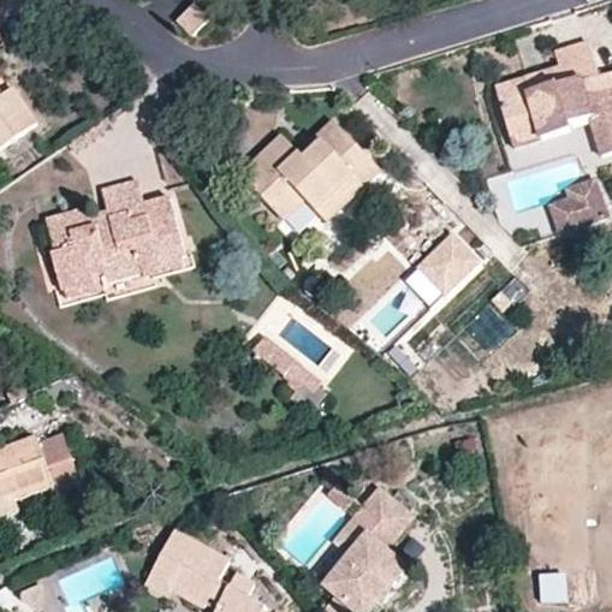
[(190,36),(208,18),(192,3),(174,19),(190,36)]
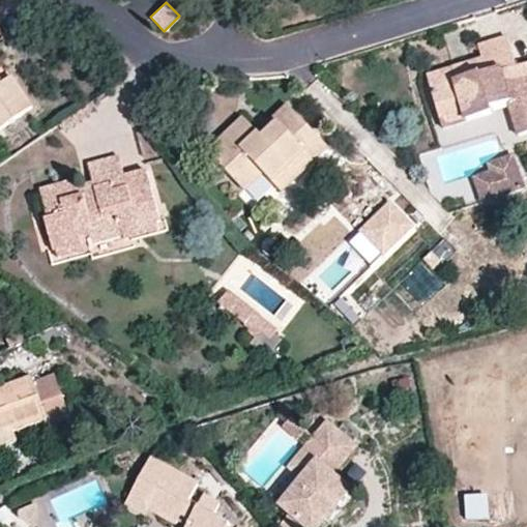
[(0,124),(31,104),(10,74),(1,80),(0,81),(0,34),(0,124)]
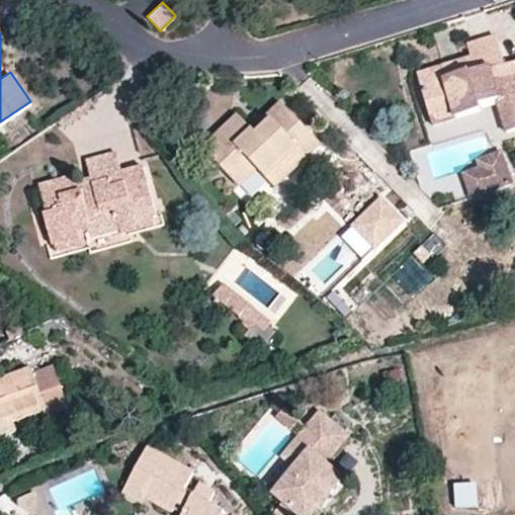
[(504,127),(514,123),(514,77),(510,60),(502,63),(492,33),(464,41),(468,53),(460,56),(464,68),(443,75),(441,69),(418,78),(431,121),(479,107),(477,102),(494,97),(504,127)]
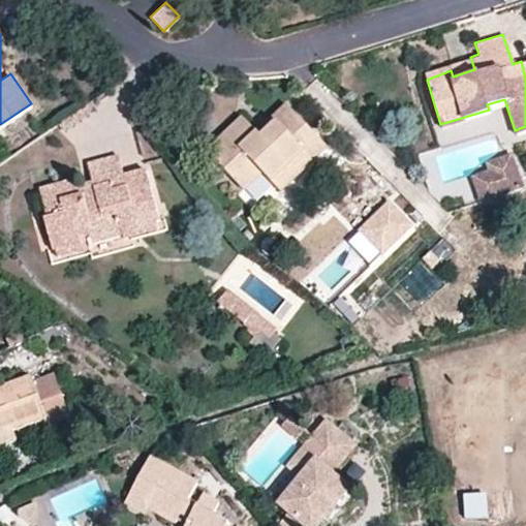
[(474,69),(470,57),(449,64),(451,70),(453,76),(474,69)]
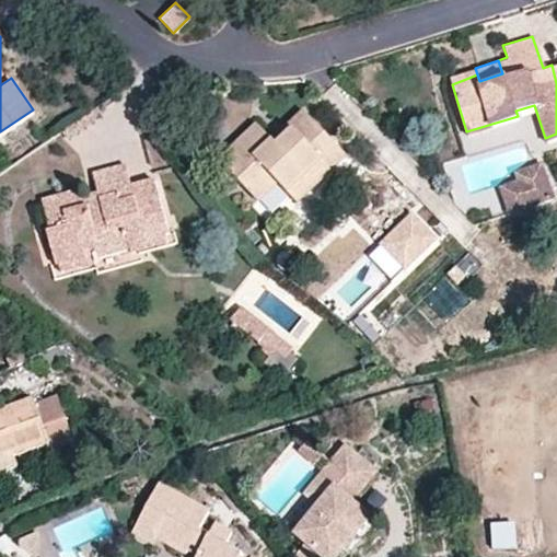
[(452,84),(477,74),(475,68),(450,76),(452,84)]
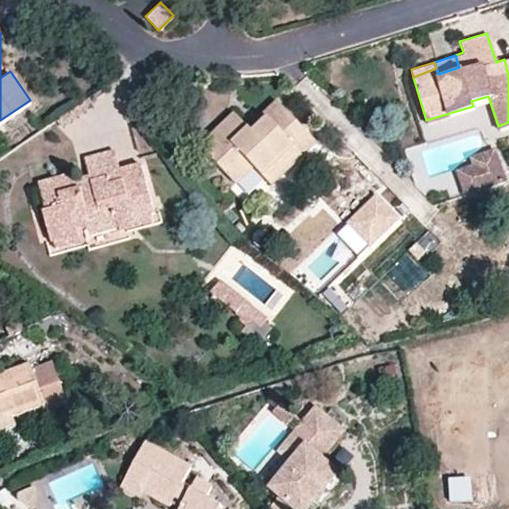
[(277,158),(287,167),(315,141),(273,98),(261,110),(266,114),(251,128),(246,124),(232,109),(198,143),(233,181),(251,164),(261,174),(277,158)]
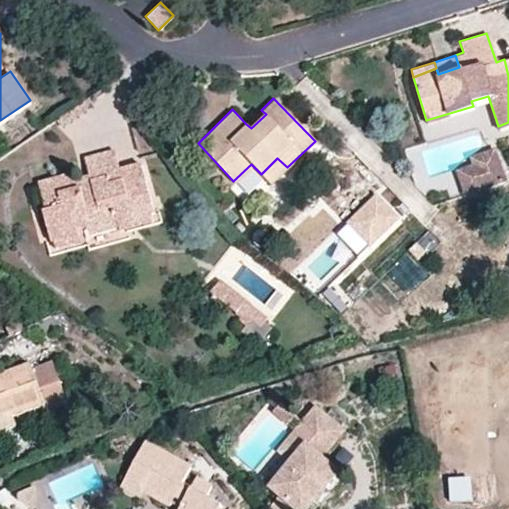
[(266,114),(261,110),(246,124),(251,128),(266,114)]
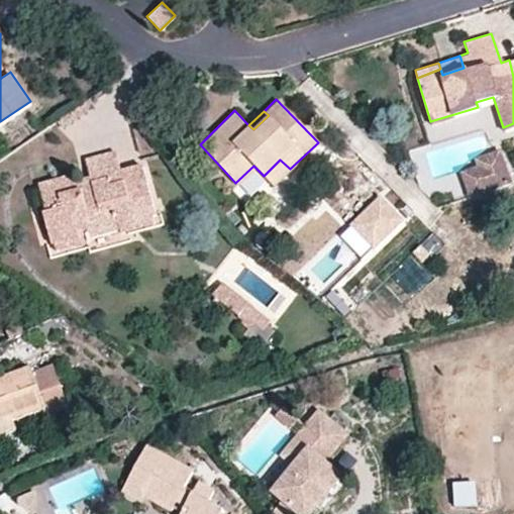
[(118,223),(150,214),(153,213),(140,162),(119,169),(114,148),(85,158),(89,174),(96,200),(84,204),(80,189),(76,190),(73,178),(71,173),(37,182),(38,185),(46,210),(42,211),(52,241),(54,241),(103,227),(103,232),(119,228),(118,223)]
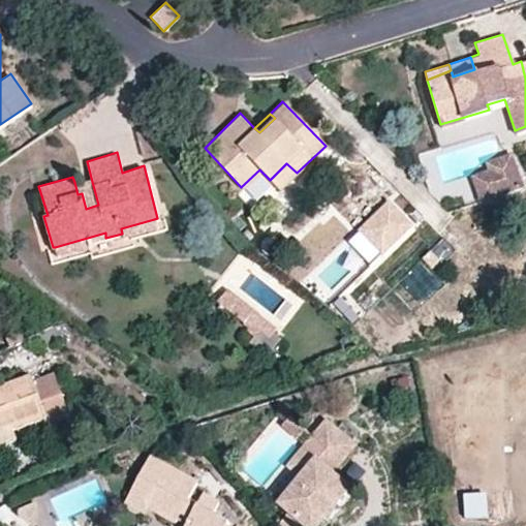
[(481,197),(521,183),(511,152),(487,160),(489,167),(471,174),(481,197)]
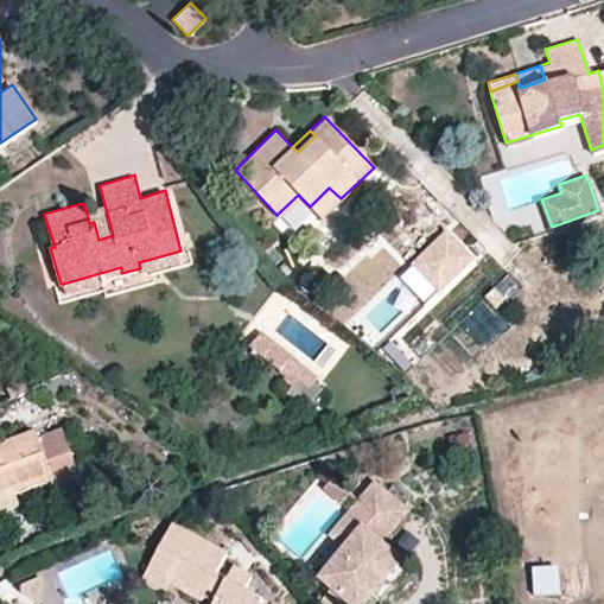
[(329,188),(310,207),(320,217),(341,198),(329,188)]
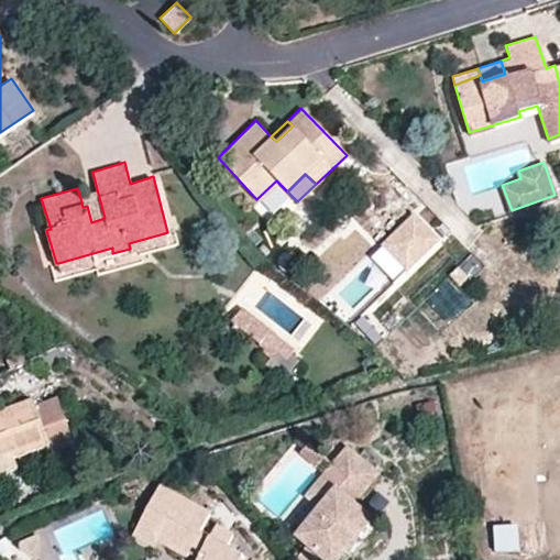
[(105,218),(97,189),(79,194),(83,207),(87,206),(91,222),(105,218)]
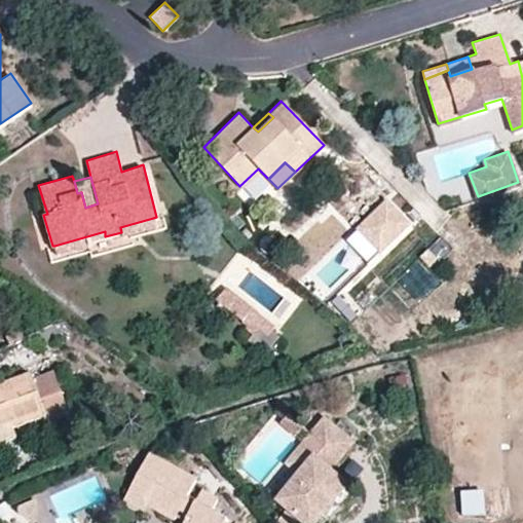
[(47,214),(39,188),(32,189),(39,216),(43,215),(47,214)]
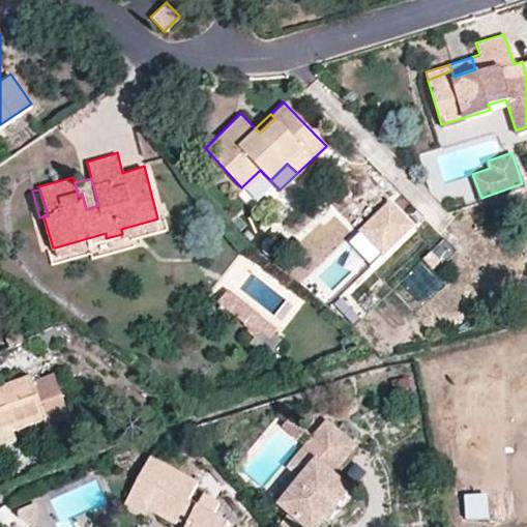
[(413,225),(391,201),(360,230),(383,254),(413,225)]
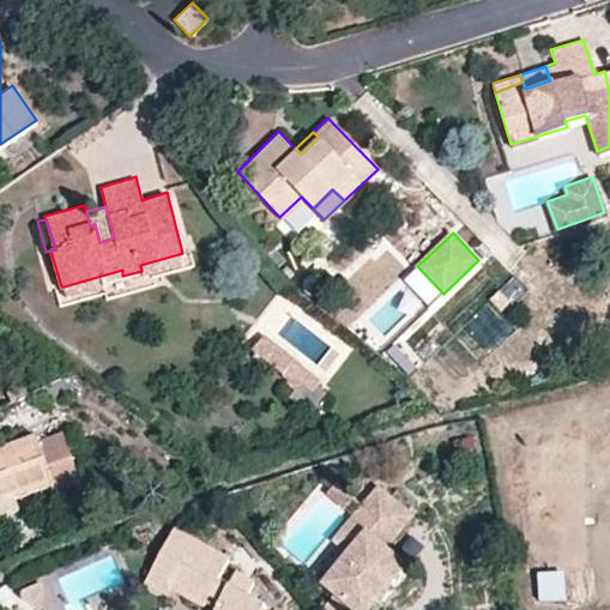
[(140,265),(142,271),(143,273),(181,263),(179,254),(140,265)]
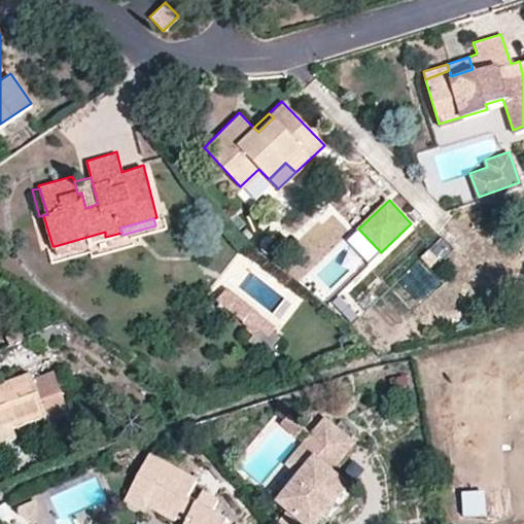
[(381,252),(358,229),(347,240),(369,264),(381,252)]
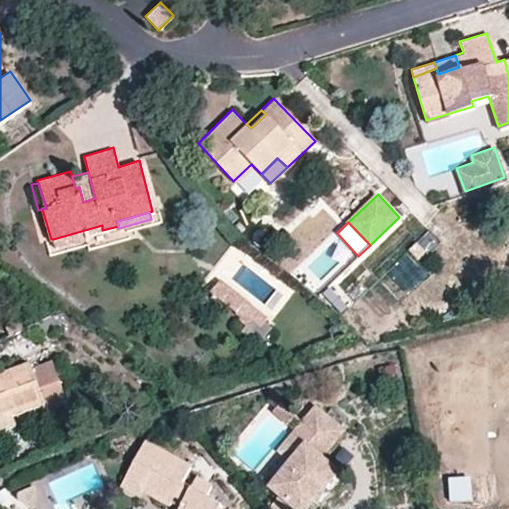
[(102,225),(53,239),(55,246),(90,240),(89,233),(102,230),(102,225)]
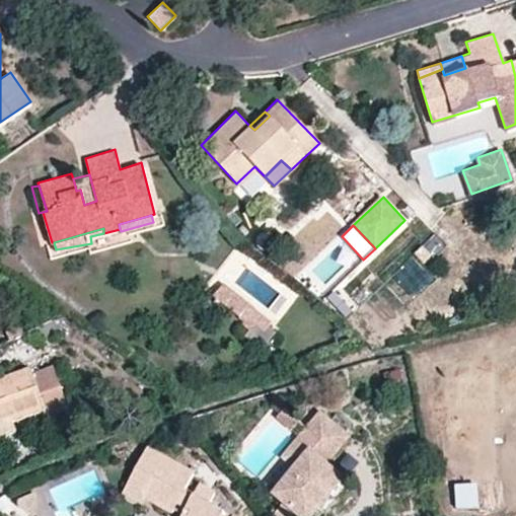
[(210,293),(235,314),(246,302),(220,281),(210,293)]
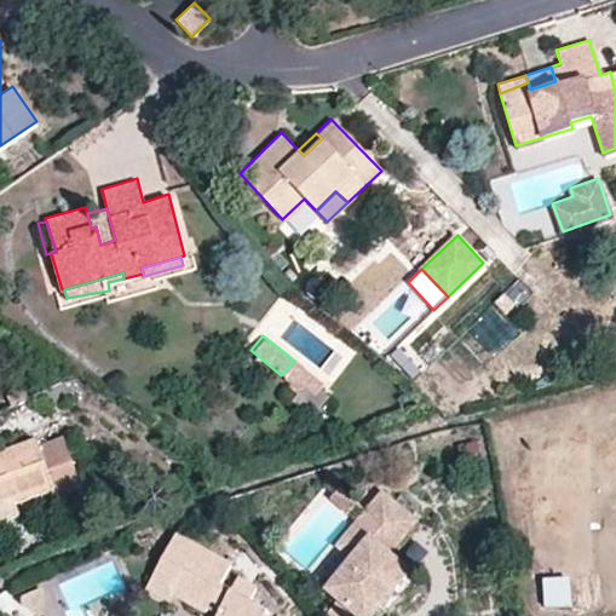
[(294,361),(281,375),(306,395),(320,379),(294,361)]
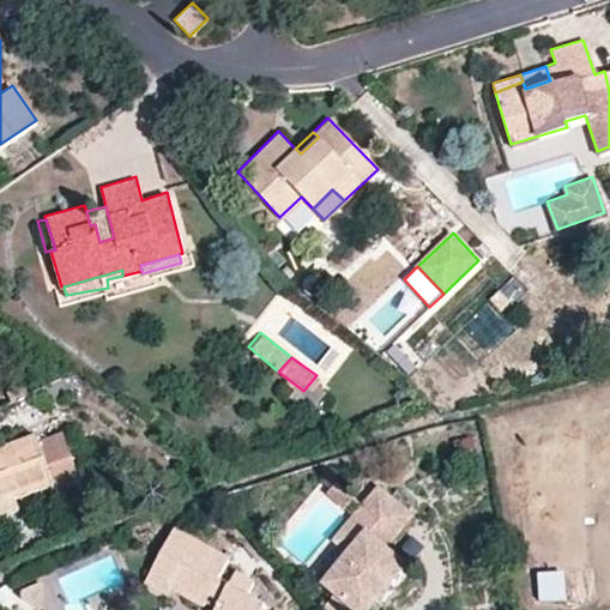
[(0,495),(10,493),(12,497),(49,484),(52,490),(78,481),(61,432),(36,440),(34,433),(0,445),(0,495)]
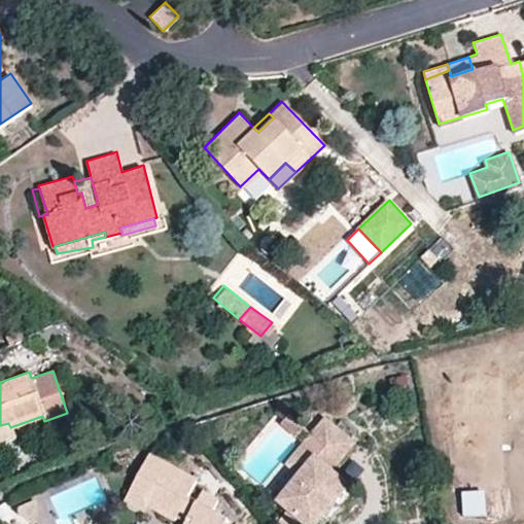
[(298,427),(283,416),(275,424),(290,437),(298,427)]
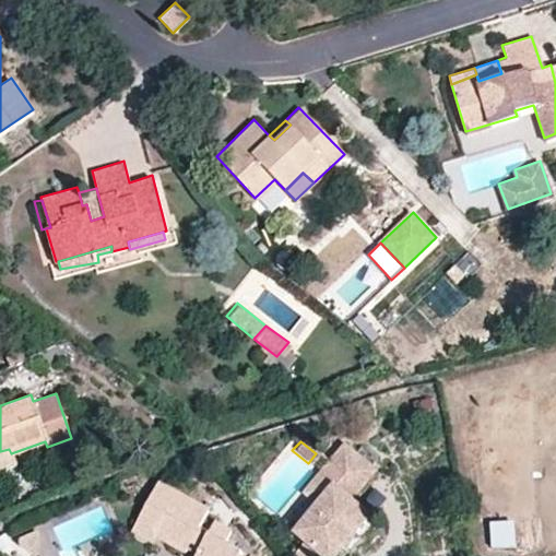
[(314,506),(291,533),(300,542),(290,554),(292,555),(331,555),(365,517),(346,503),(371,472),(339,447),(312,476),(328,489),(314,506)]
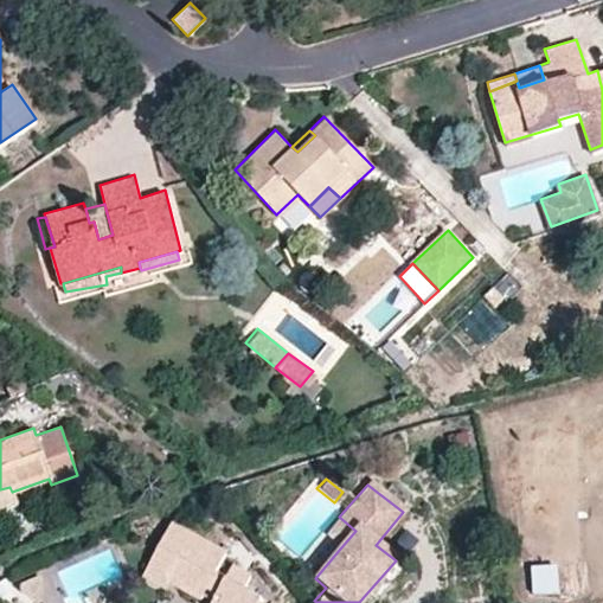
[(10,487),(0,489),(0,507),(15,502),(12,492),(10,487)]
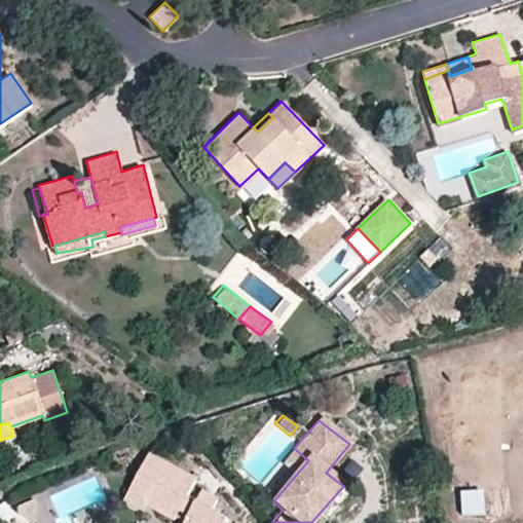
[(308,460),(294,448),(281,464),(295,476),(308,460)]
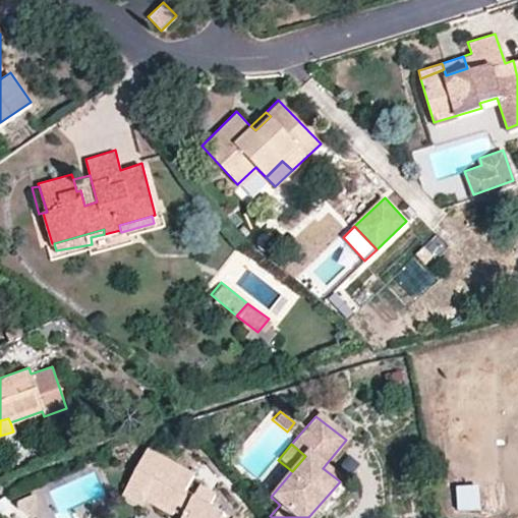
[(221,517),(220,517),(223,513),(208,505),(214,495),(197,485),(192,496),(183,491),(192,474),(147,448),(124,485),(171,513),(172,510),(175,505),(184,510),(181,515),(179,517),(221,517)]
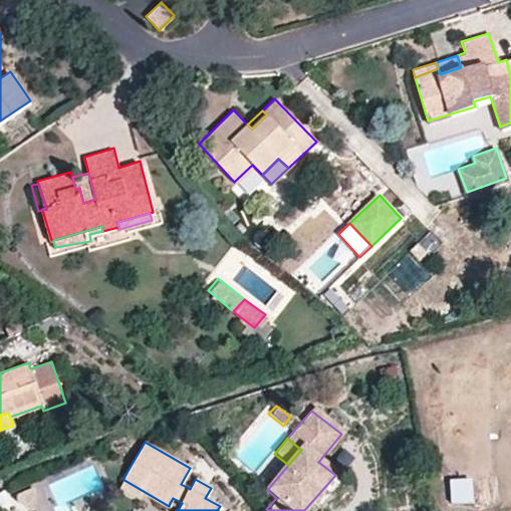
[(143,490),(122,479),(119,484),(140,495),(143,490)]
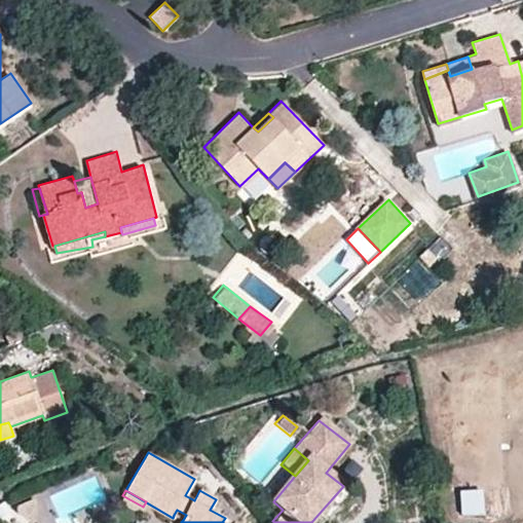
[(31,515),(32,491),(15,498),(15,505),(31,515)]
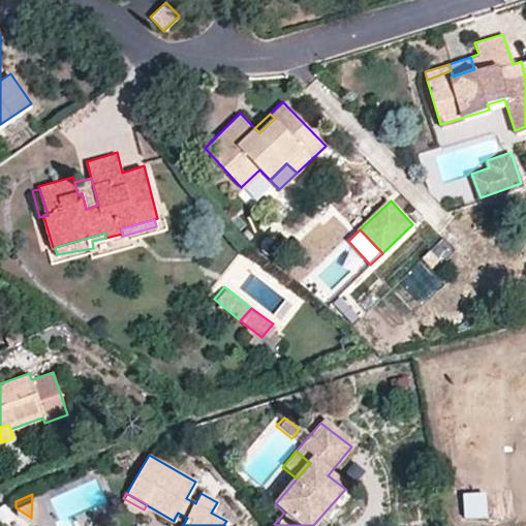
[(187,518),(178,513),(175,518),(184,523),(187,518)]
